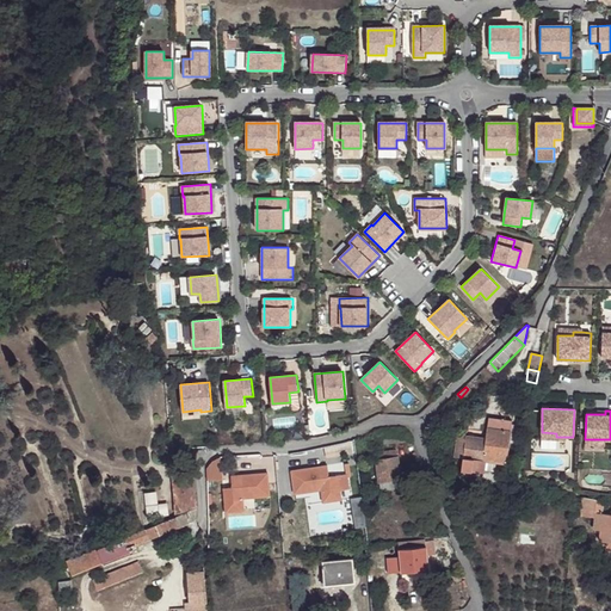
[(511,425),(511,420),(488,418),(487,429),(510,431),(511,425)]
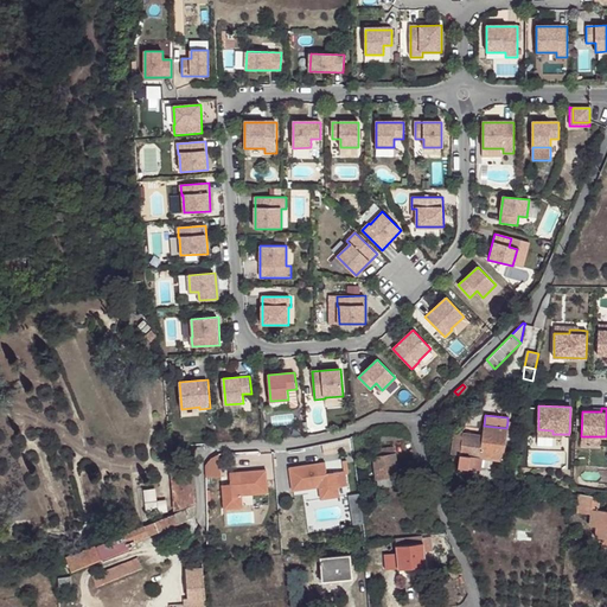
[(470,455),(481,457),(503,460),(506,440),(508,428),(506,428),(484,426),(483,426),(481,435),(462,433),(462,434),(460,453),(470,455)]
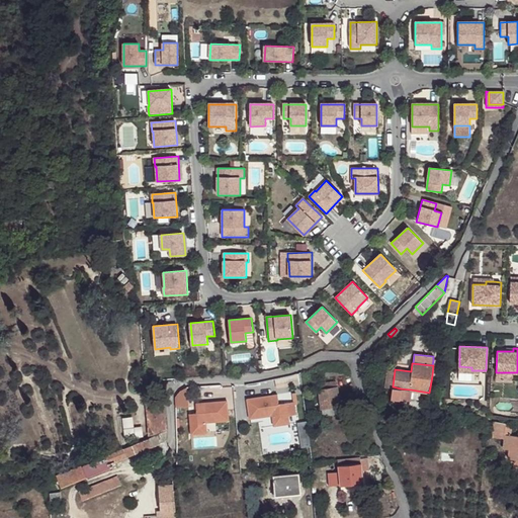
[(385,385),(392,386),(393,386),(395,370),(387,369),(385,385)]
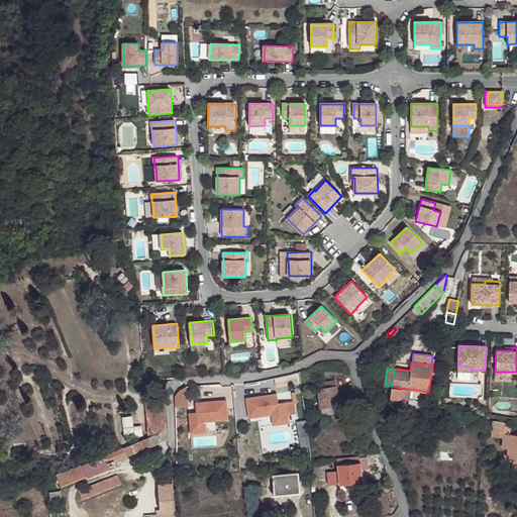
[(352,383),(351,385),(350,388),(352,393),(350,395),(353,403),(359,400),(352,383)]
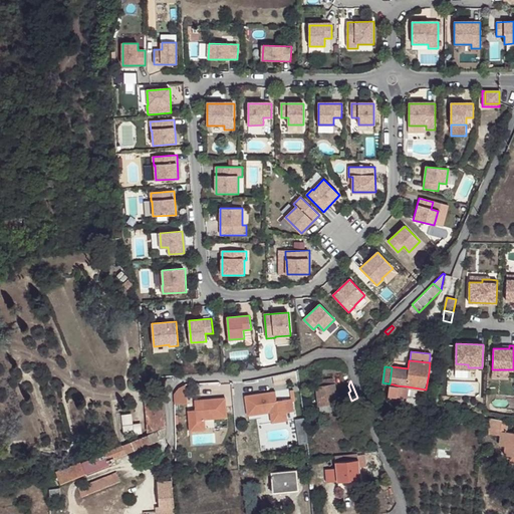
[(397,397),(397,395),(398,386),(390,383),(389,383),(387,396),(397,397)]
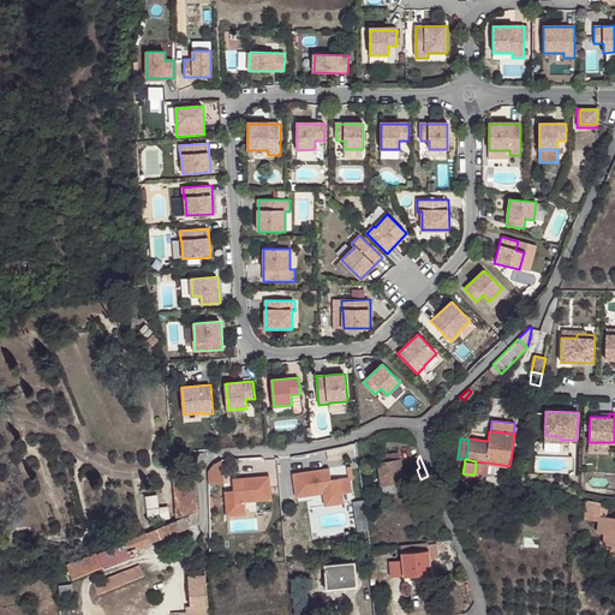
[(401,460),(380,463),(382,485),(405,483),(401,460)]
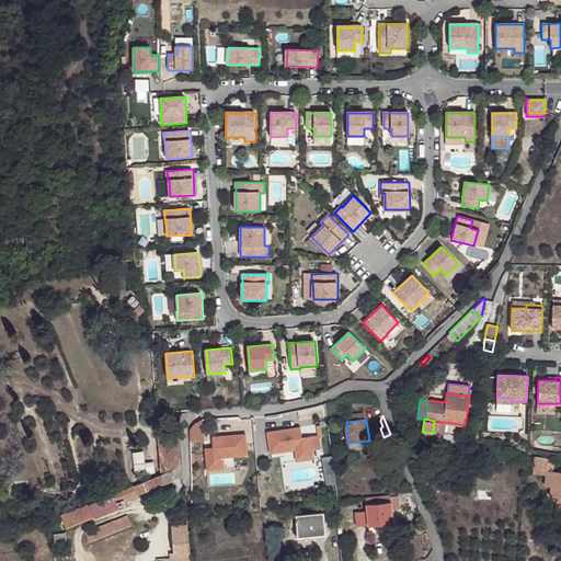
[(443,433),(445,422),(434,421),(433,431),(443,433)]
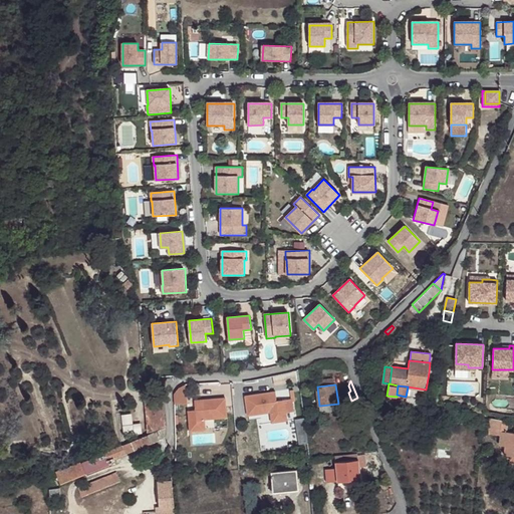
[(173,390),(175,405),(188,403),(185,388),(173,390)]
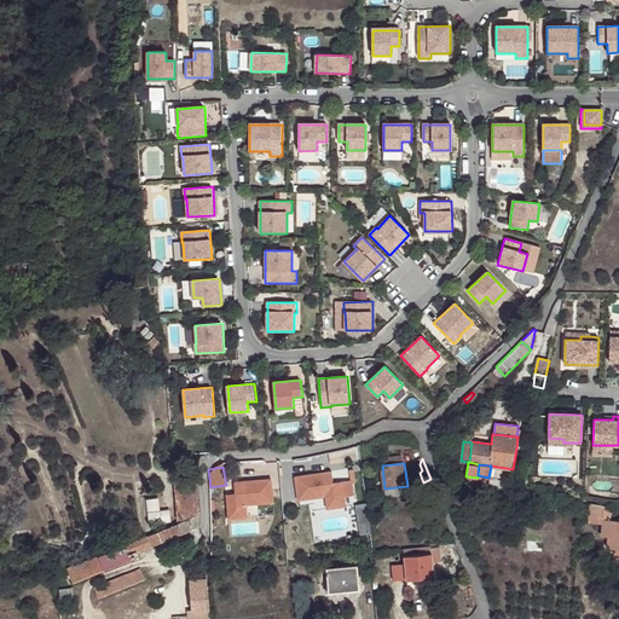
[(331,472),(295,478),(299,501),(325,497),(327,499),(345,497),(354,496),(352,485),(356,484),(354,481),(352,481),(352,480),(334,484),(331,472)]
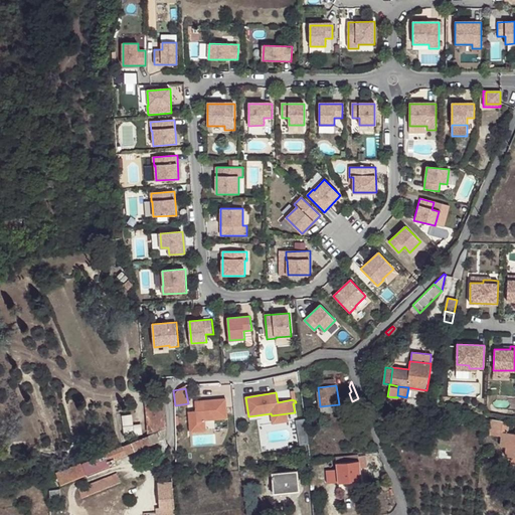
[(226,398),(195,401),(196,410),(189,411),(190,423),(205,422),(205,419),(227,417),(226,398)]
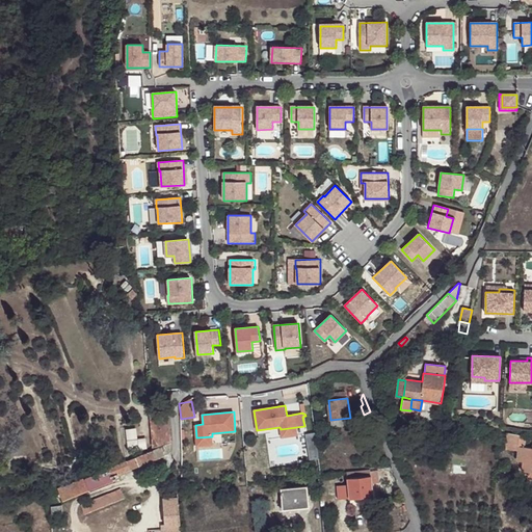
[(350,418),(330,420),(331,427),(350,425),(350,418)]
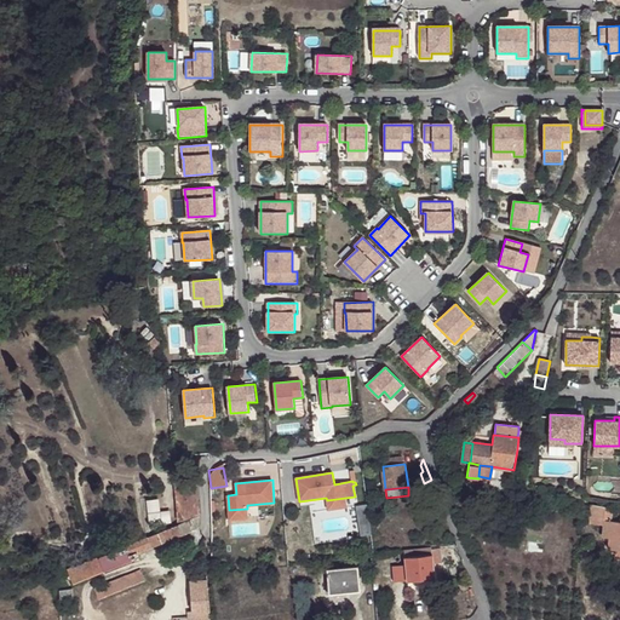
[(529,505),(530,494),(522,493),(521,493),(520,504),(529,505)]
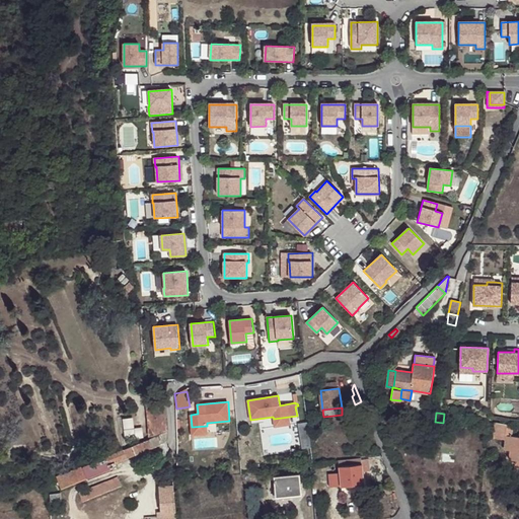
[(289,417),(274,419),(275,427),(290,425),(289,417)]
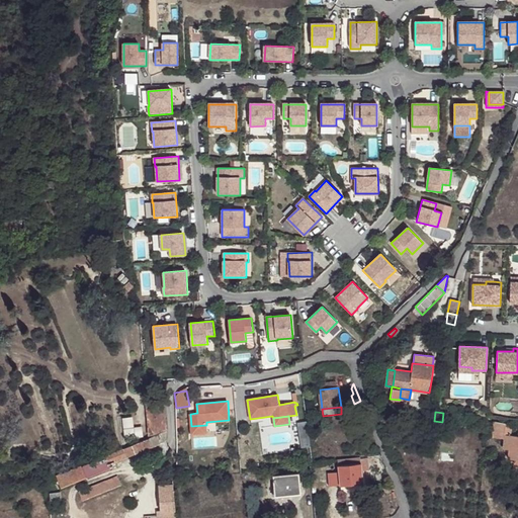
[(504,435),(511,435),(512,425),(495,423),(492,438),(504,439),(504,435)]
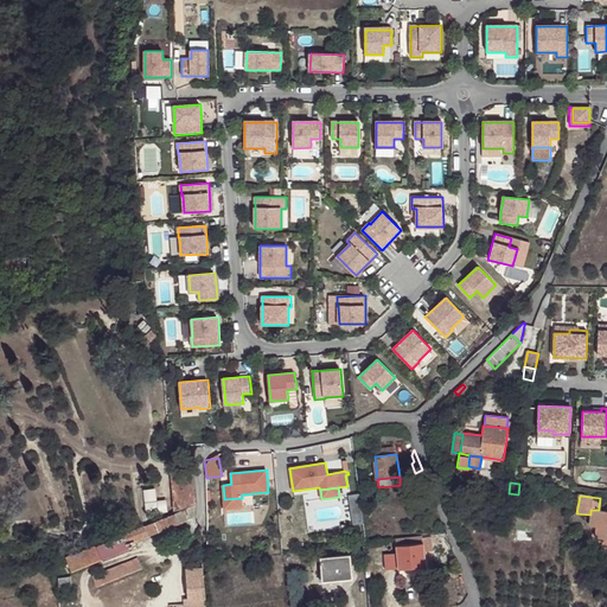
[(242,498),(224,499),(224,509),(243,508),(242,498)]
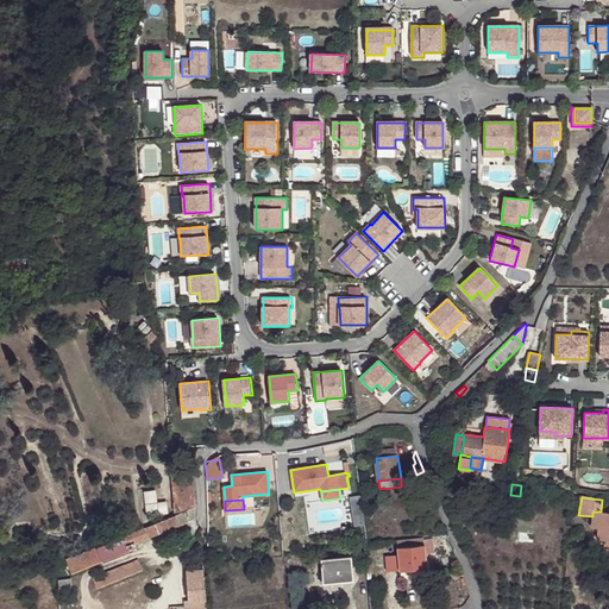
[(491,512),(506,507),(504,500),(489,504),(491,512)]
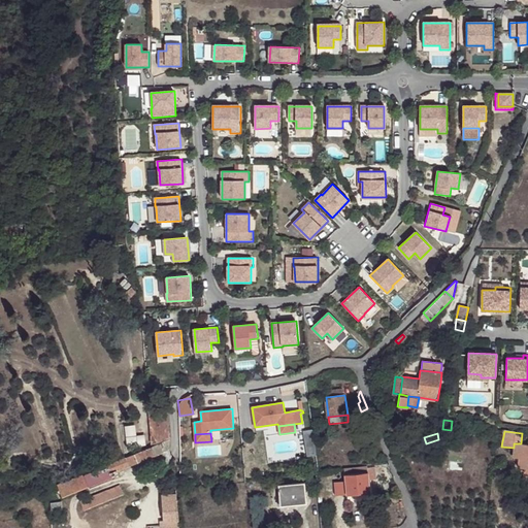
[(169,449),(169,439),(123,458),(57,485),(60,491),(62,496),(112,477),(110,472),(169,449)]
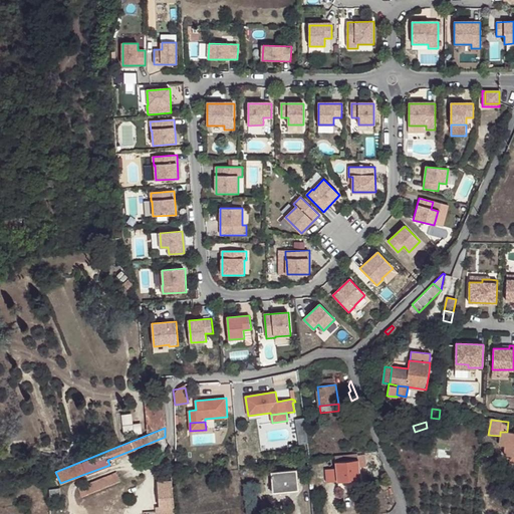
[(513,433),(507,432),(500,432),(500,436),(499,441),(505,441),(504,446),(504,450),(503,455),(510,457),(509,459),(513,459),(513,433)]
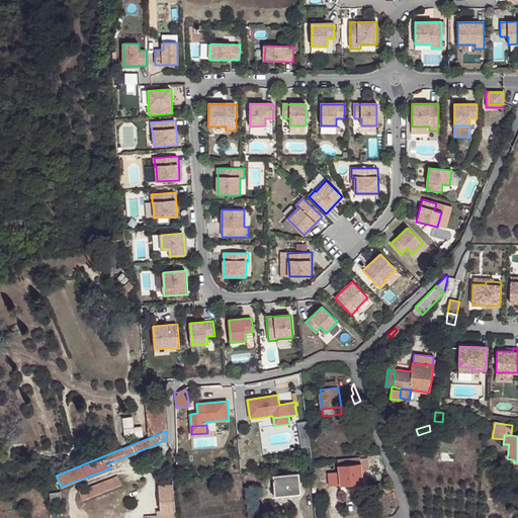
[(360,457),(338,460),(339,472),(328,473),(329,487),(340,485),(340,486),(364,484),(362,472),(361,459),(360,457)]
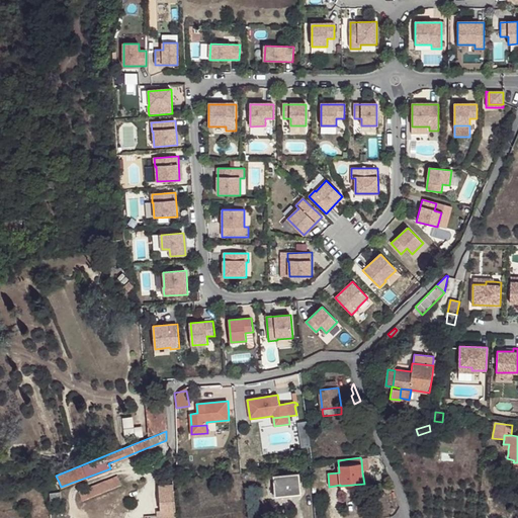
[(361,459),(362,472),(370,471),(369,458),(361,459)]
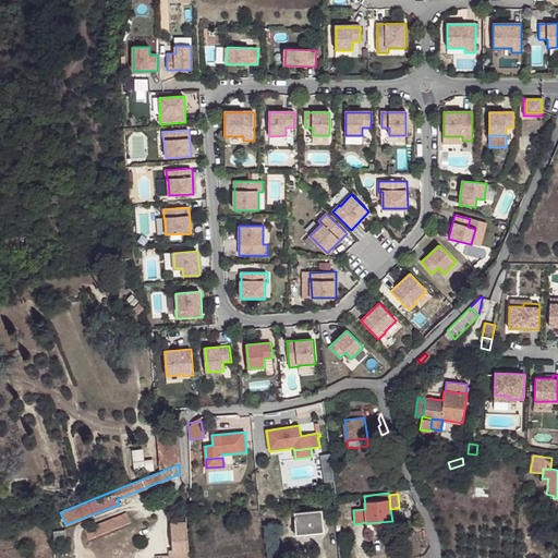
[(294,519),(295,531),(295,534),(323,532),(322,510),(294,512),(294,519)]
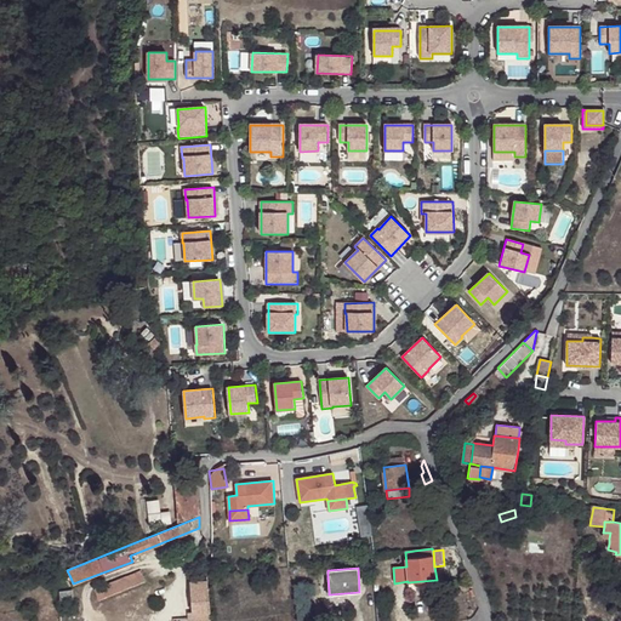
[(70,577),(67,570),(60,571),(64,580),(70,577)]
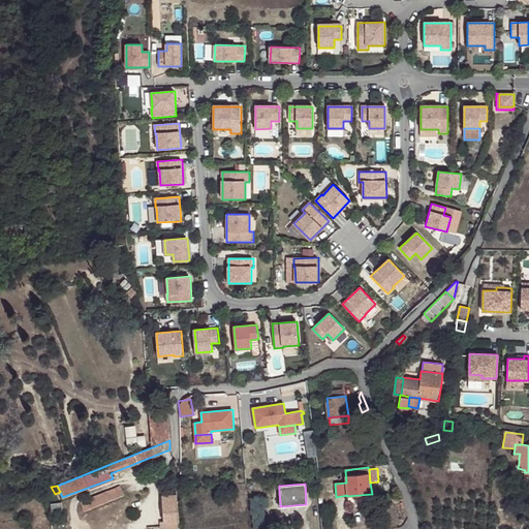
[(122,494),(119,486),(80,501),(83,509),(122,494)]
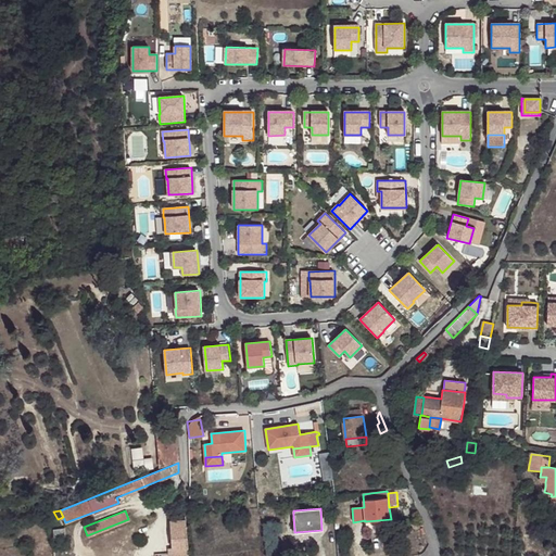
[(266,522),(265,545),(276,546),(277,522),(266,522)]
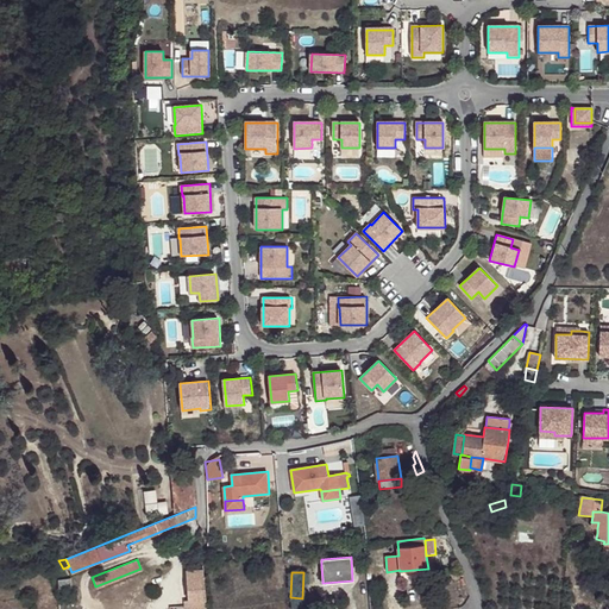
[(188,608),(206,608),(205,575),(193,575),(187,576),(188,608)]
